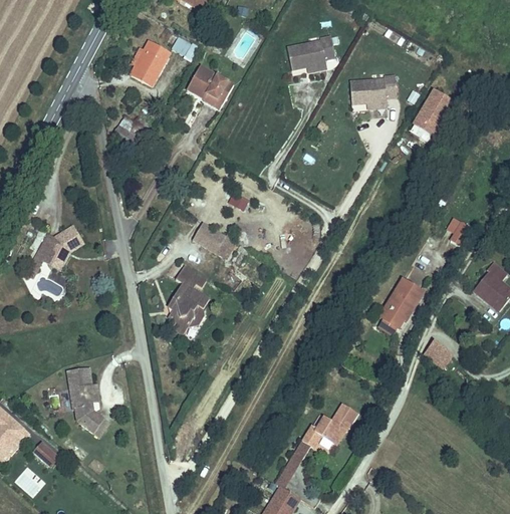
[(185,0),(203,10),(208,0),(185,0)]
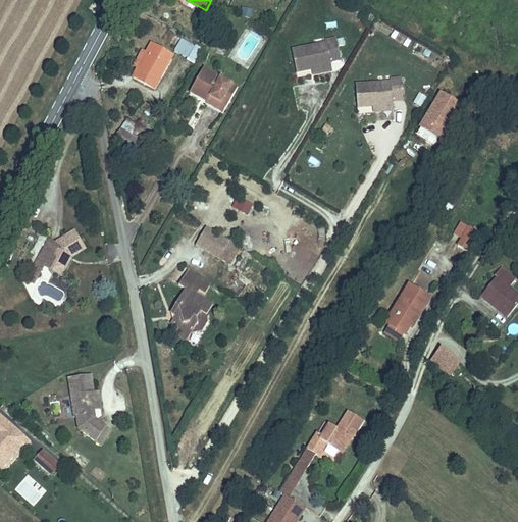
[(240,7),(238,14),(247,17),(249,10),(240,7)]
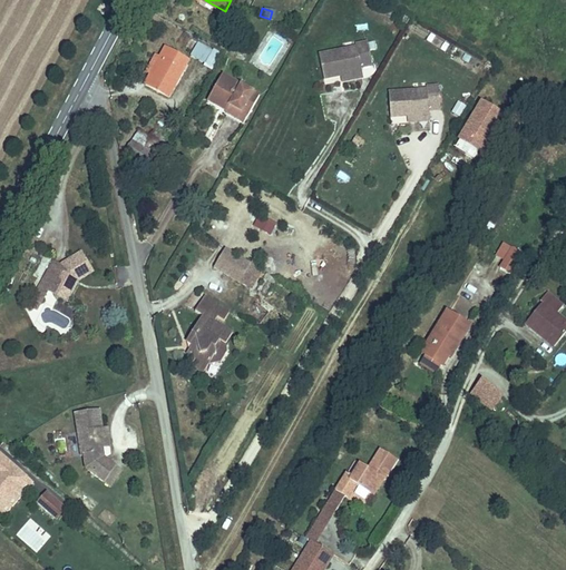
[(371,62),(367,37),(354,39),(355,46),(319,53),(323,77),(341,72),(342,72),(341,69),(347,68),(347,70),(360,68),(361,68),(360,65),(371,62)]
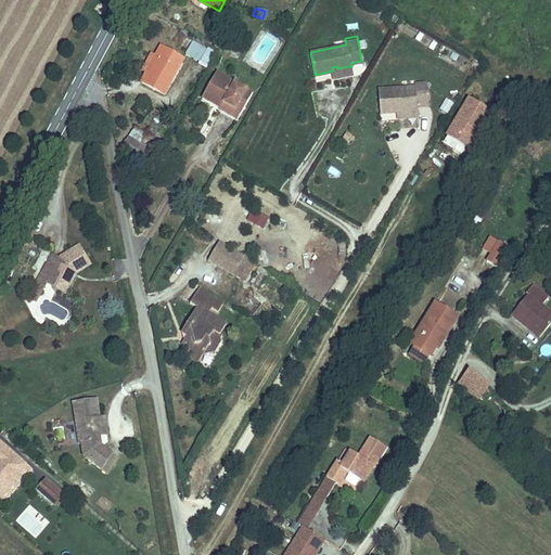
[(206,65),(214,50),(192,38),(184,53),(206,65)]
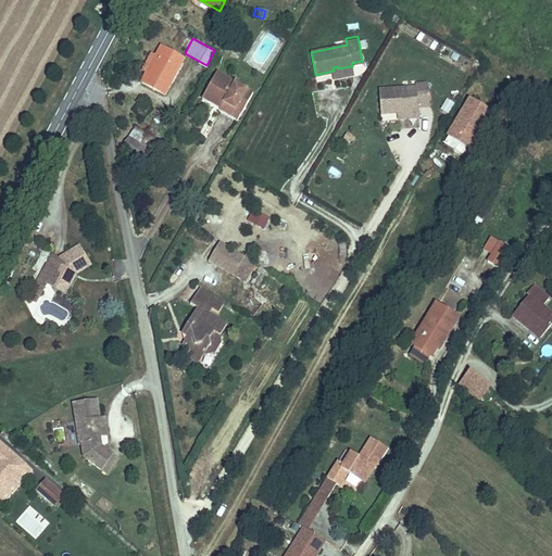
[(163,92),(182,58),(162,47),(157,57),(150,53),(141,68),(146,71),(140,80),(163,92)]
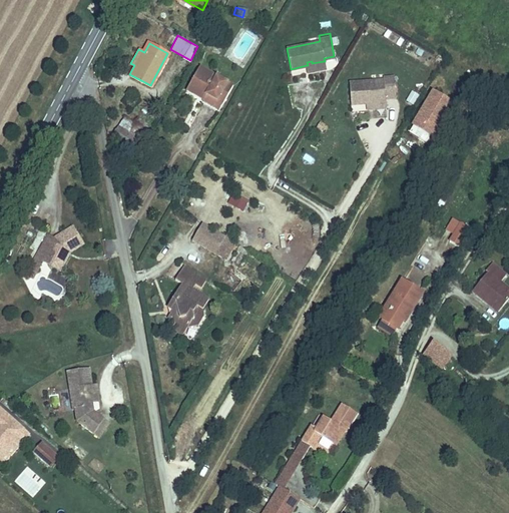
[(325,68),(324,61),(312,63),(312,61),(307,62),(308,65),(307,65),(308,71),(325,68)]
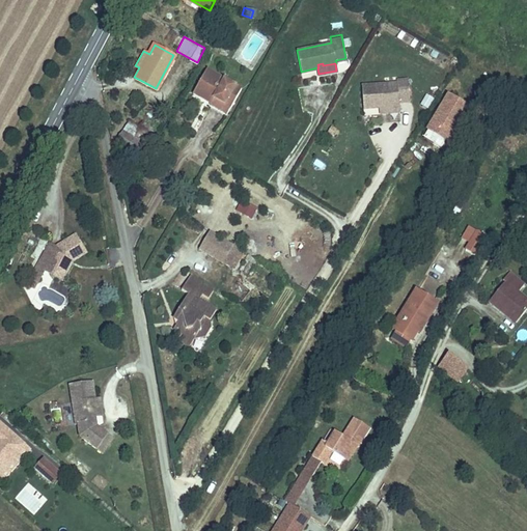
[(230,106),(241,87),(206,67),(193,91),(211,102),(214,96),(230,106)]
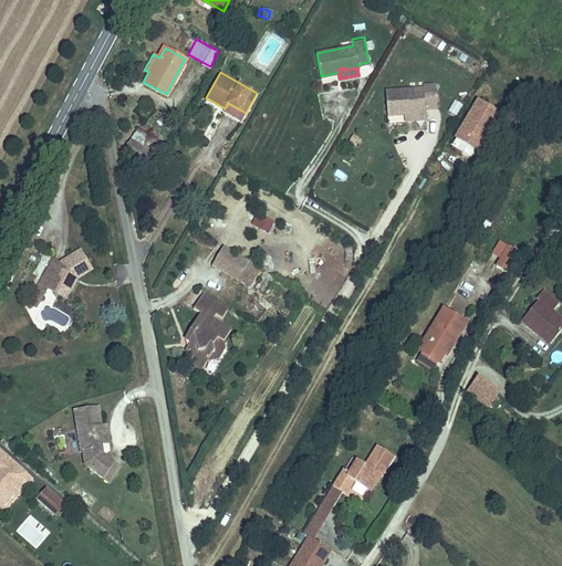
[(436,106),(435,80),(423,81),(423,87),(410,88),(385,90),(387,114),(404,113),(406,113),(406,108),(410,107),(412,111),(425,109),(425,107),(436,106)]
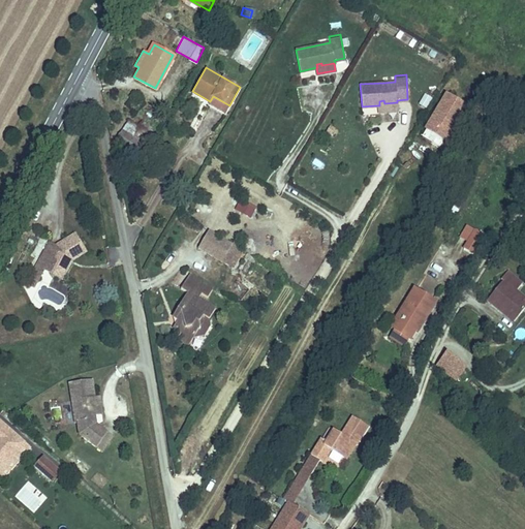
[(420,94),(414,106),(423,110),(428,98),(420,94)]
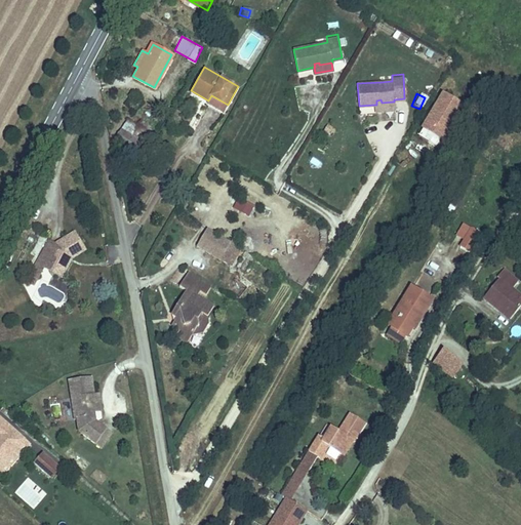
[(228,105),(211,95),(208,101),(206,103),(223,113),(228,105)]
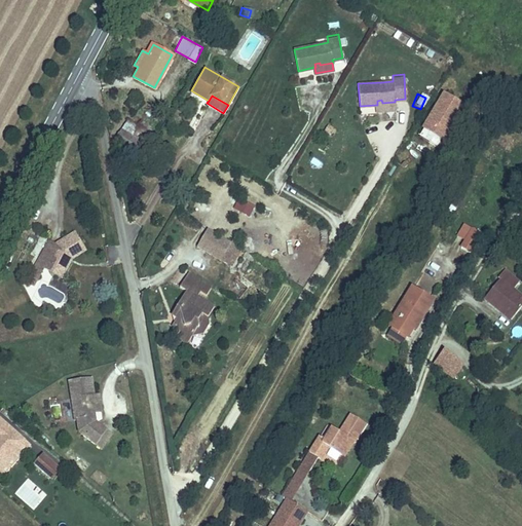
[(441,97),(416,138),(433,147),(459,106),(441,97)]
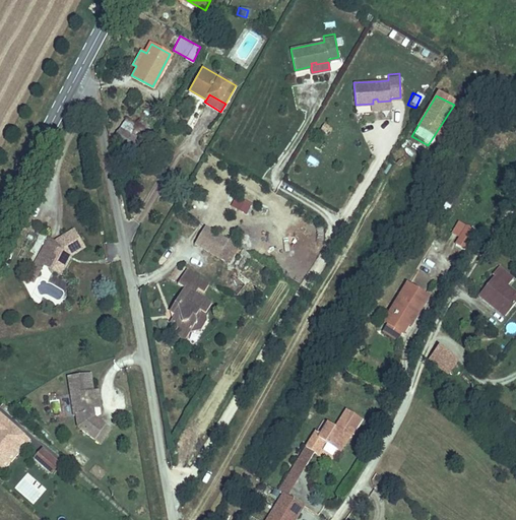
[(391,108),(390,101),(378,102),(377,99),(373,100),(373,104),(371,104),(372,109),(391,108)]
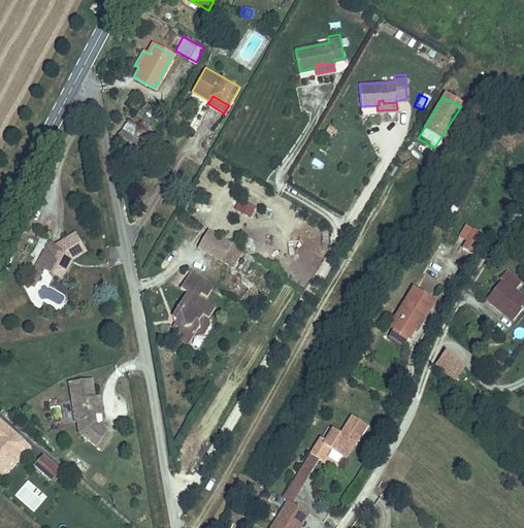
[(126,113),(113,136),(122,142),(120,146),(130,153),(149,122),(137,116),(134,120),(126,113)]
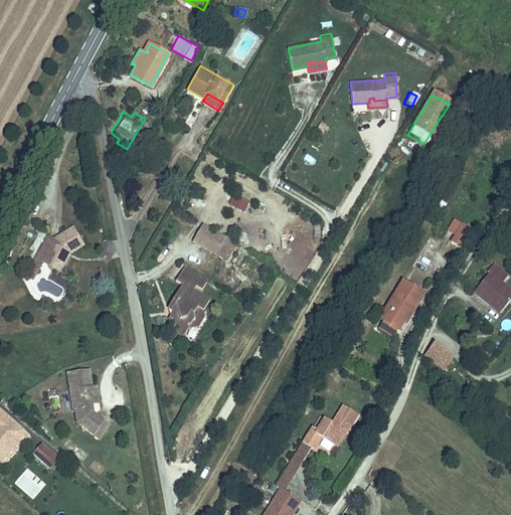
[(302,155),(299,161),(309,165),(312,159),(302,155)]
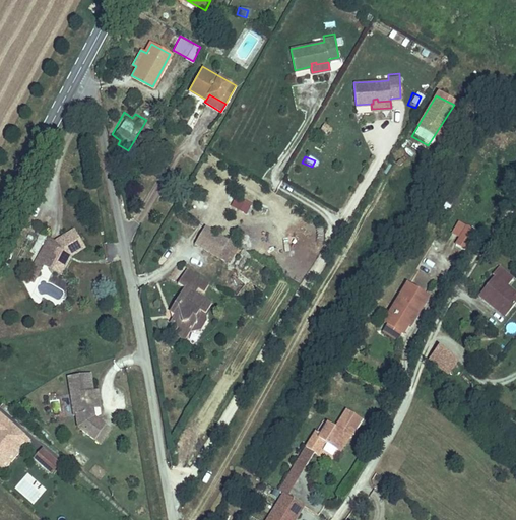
[(244,214),(249,202),(231,196),(227,208),(244,214)]
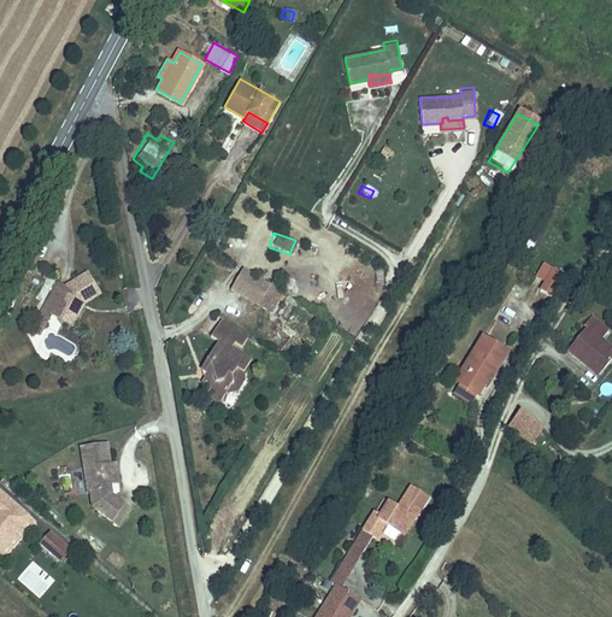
[(549,297),(559,271),(536,264),(527,289),(549,297)]
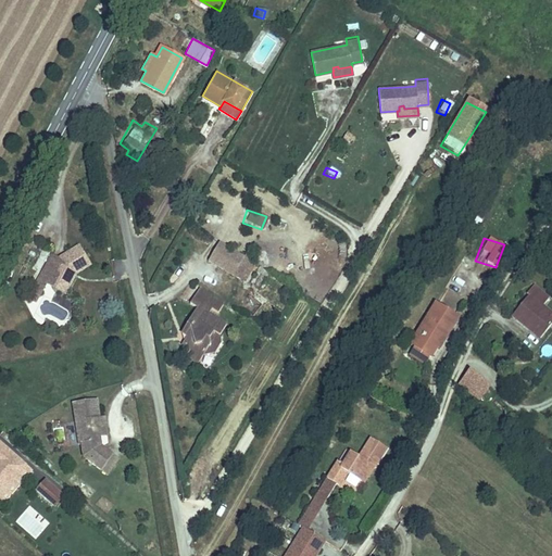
[(72,273),(75,270),(76,273),(91,264),(80,244),(60,257),(59,257),(50,253),(39,275),(49,278),(65,286),(72,273)]
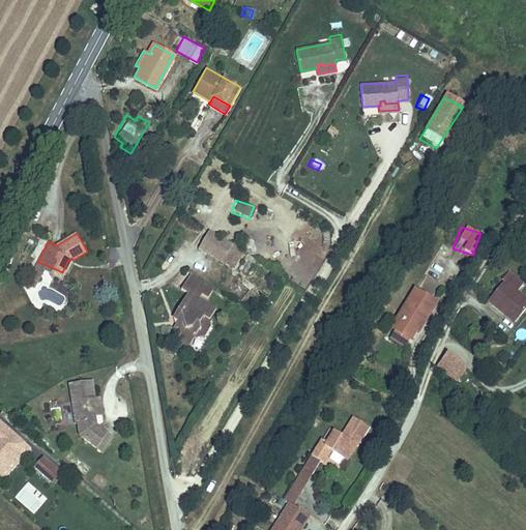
[(192,254),(215,266),(224,252),(201,238),(192,254)]
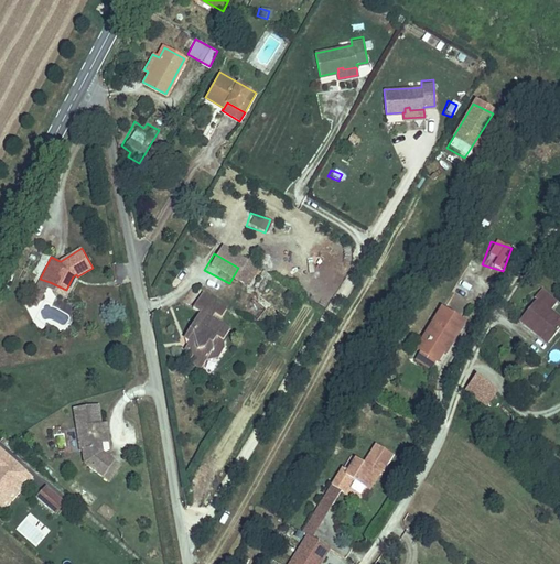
[(238,268),(229,283),(241,290),(250,274),(238,268)]
